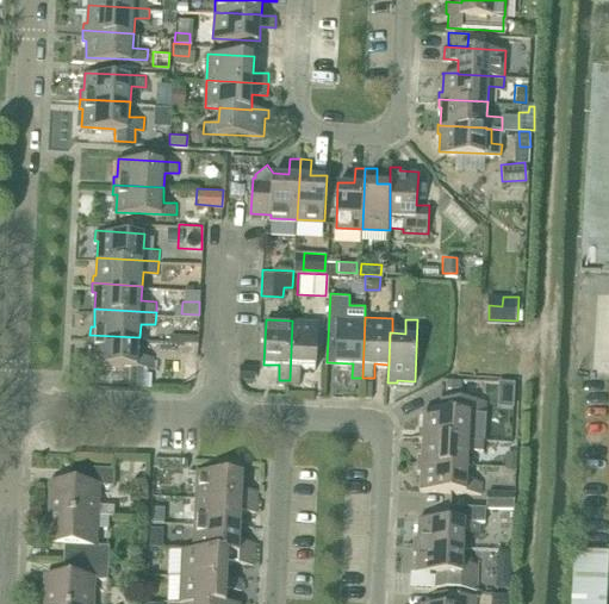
[(292,321),(290,380),(300,380),(302,365),(317,366),(318,322),(292,321)]
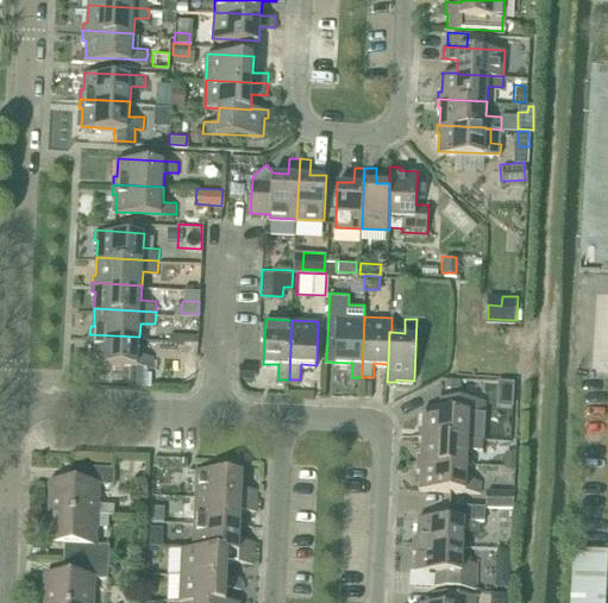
[(138,352),(139,337),(89,334),(89,344),(93,344),(92,360),(152,364),(154,353),(138,352)]
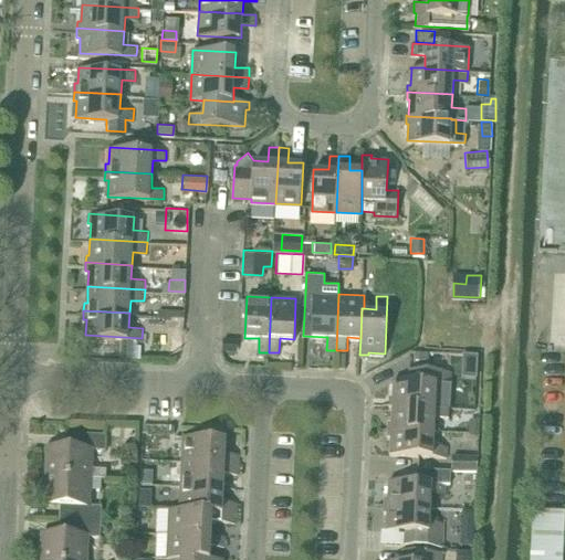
[(182,315),(164,315),(164,326),(181,327),(182,315)]
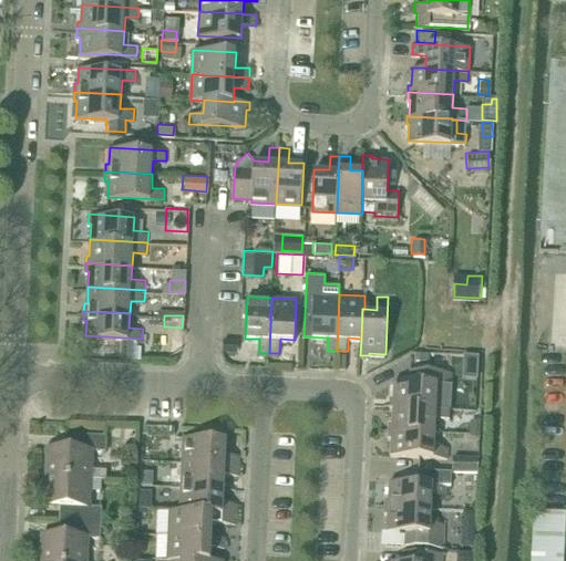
[(170,332),(170,352),(181,352),(181,332),(170,332)]
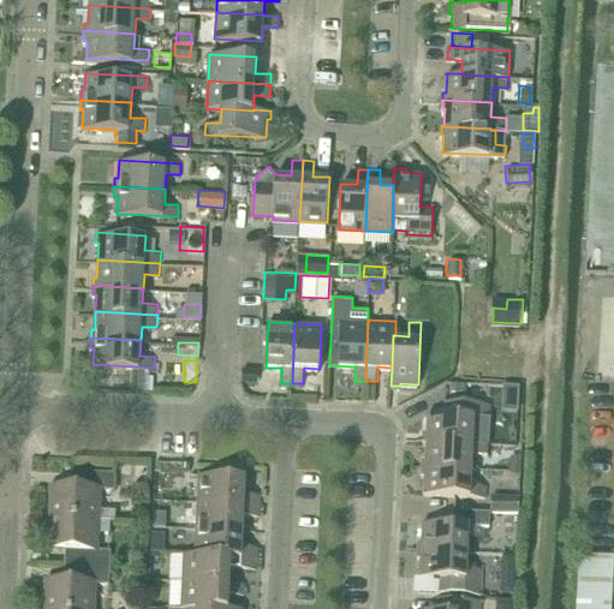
[(257,365),(242,365),(242,380),(257,380),(257,365)]
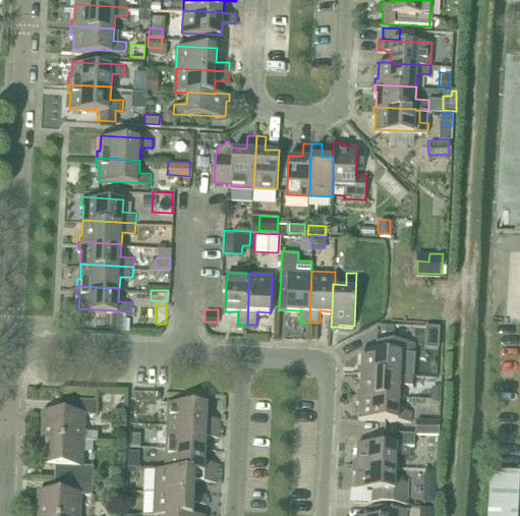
[(309,337),(318,337),(318,324),(309,324),(309,337)]
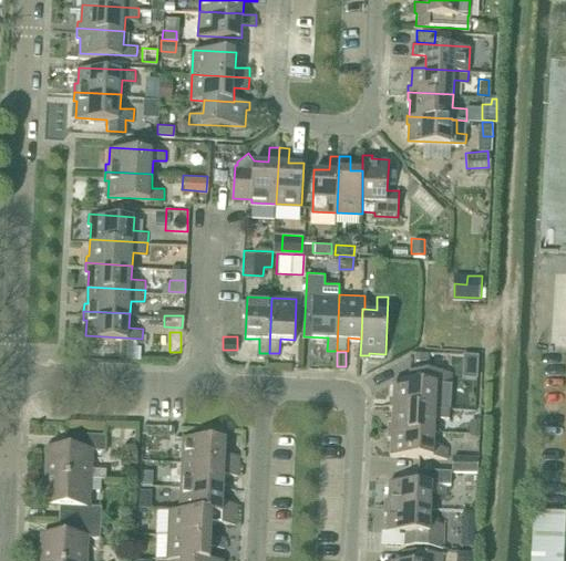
[(391,405),(394,405),(435,406),(436,393),(451,393),(452,370),(408,367),(407,381),(394,380),(393,396),(391,396),(391,405)]
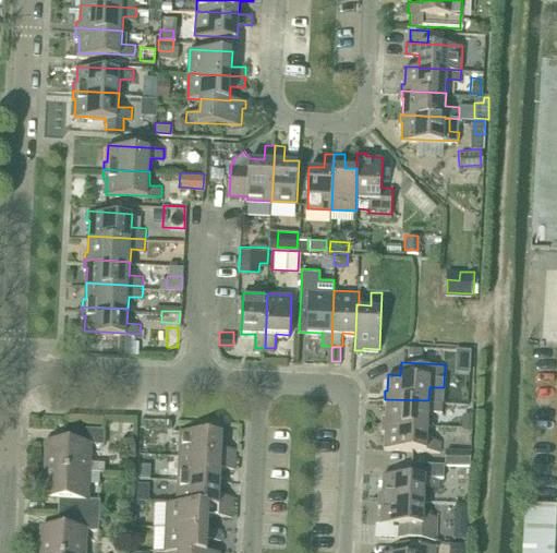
[(443,401),(428,400),(388,399),(387,415),(384,413),(384,421),(427,424),(428,410),(443,411),(443,401)]
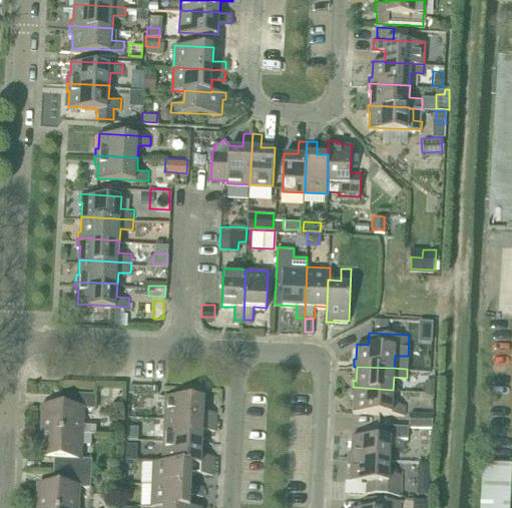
[(424,378),(423,392),(433,392),(434,378),(424,378)]
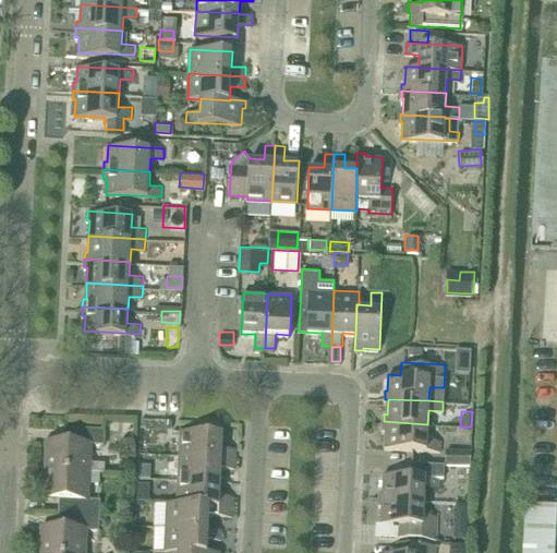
[(426,437),(427,424),(384,421),(383,430),(386,430),(385,446),(440,448),(440,437),(426,437)]
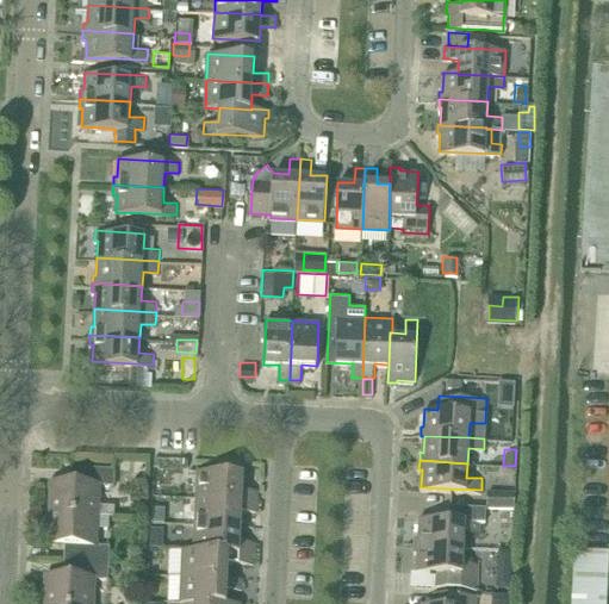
[(50,511),(107,514),(116,514),(116,504),(99,503),(99,483),(113,484),(115,468),(86,467),(85,483),(51,480),(50,511)]
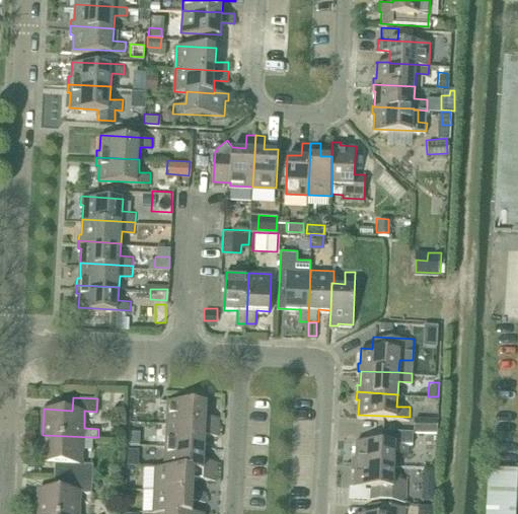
[(167,422),(220,425),(220,415),(206,414),(207,401),(168,399),(167,422)]
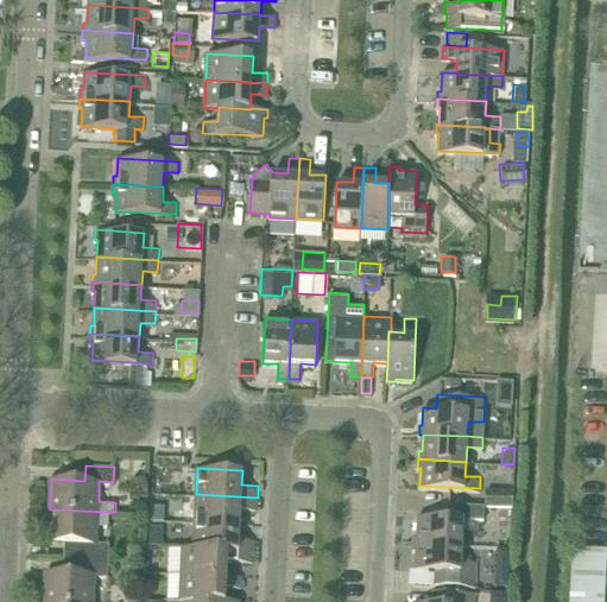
[(485,485),(484,501),(512,502),(512,486),(485,485)]
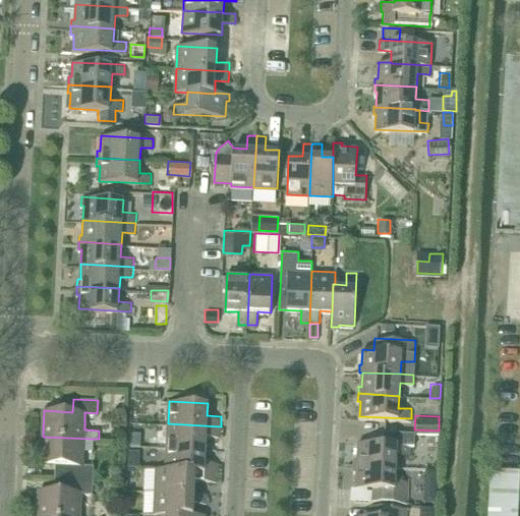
[(166,446),(206,448),(207,436),(220,436),(221,426),(168,423),(166,446)]
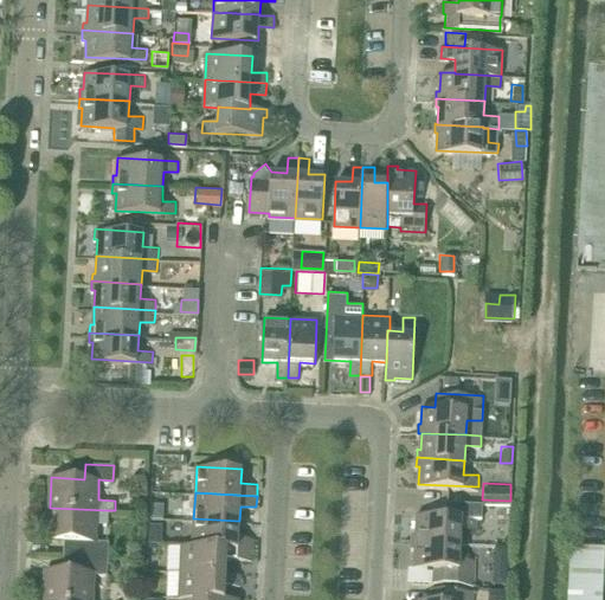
[(444,501),(444,515),(417,514),(416,530),(413,530),(412,540),(461,542),(462,527),(476,528),(476,516),(481,516),(481,502),(444,501)]
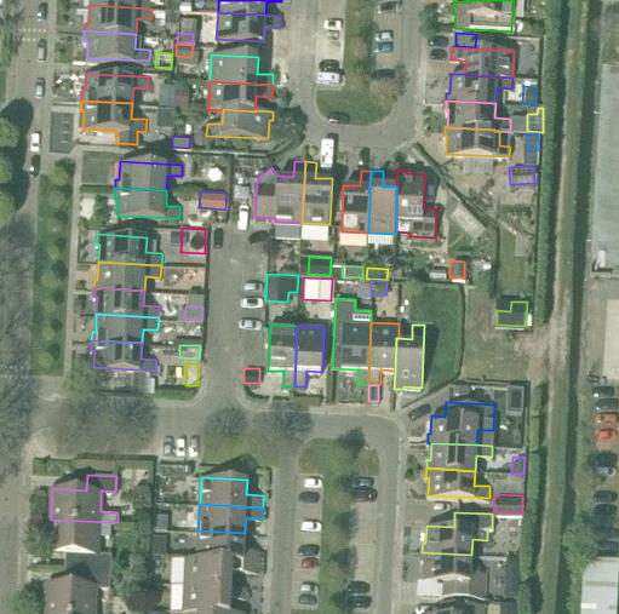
[(98,554),(99,533),(108,534),(109,522),(51,520),(49,551),(82,554),(82,569),(110,571),(112,555),(98,554)]
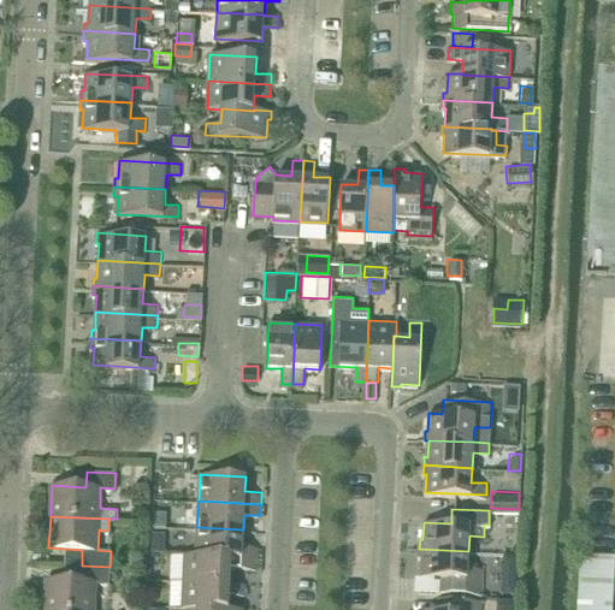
[(151,525),(149,540),(161,540),(161,526),(151,525)]
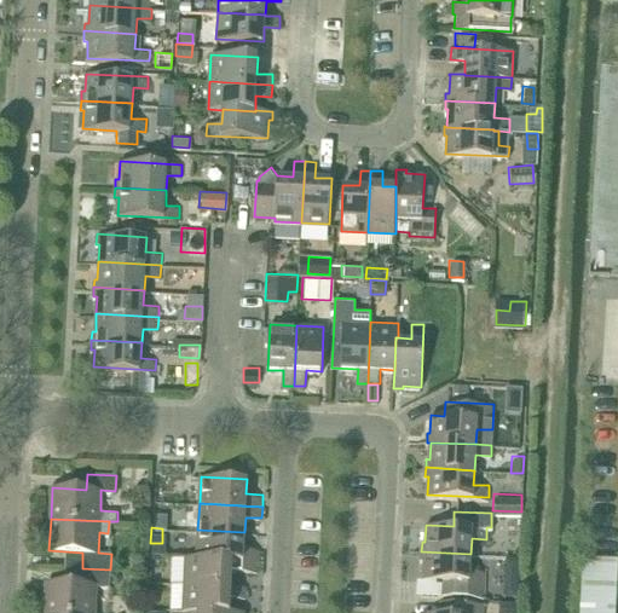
[(196,556),(259,560),(260,547),(243,547),(244,532),(197,530),(196,556)]
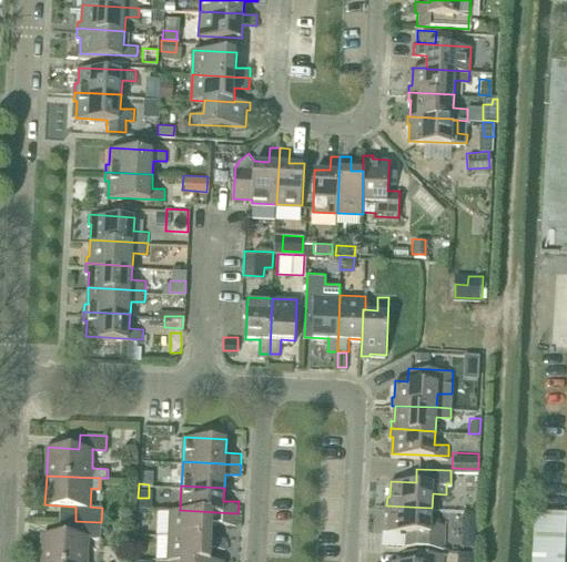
[(432,521),(432,508),(386,506),(386,513),(390,513),(388,528),(405,529),(405,543),(444,545),(445,521),(432,521)]
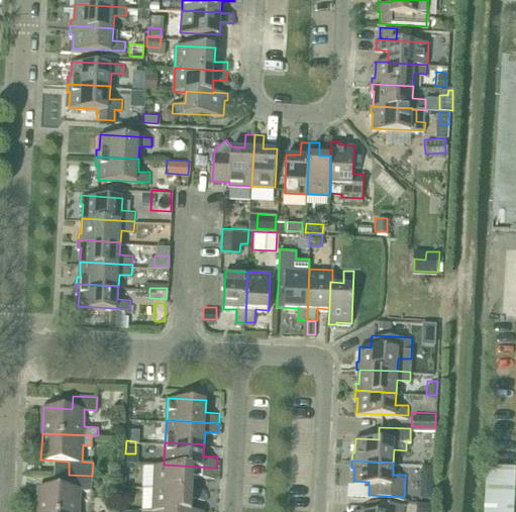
[(192,488),(192,487),(193,476),(215,477),(216,468),(164,465),(155,464),(153,486),(192,488)]
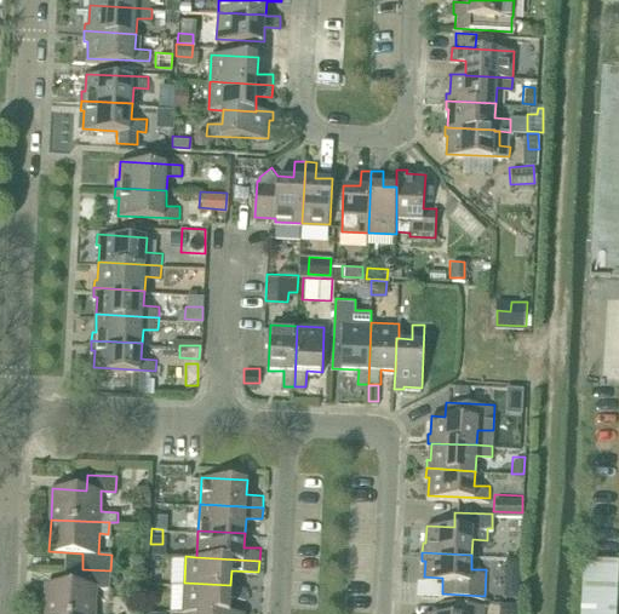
[(614,613),(618,558),(584,556),(580,613),(614,613)]
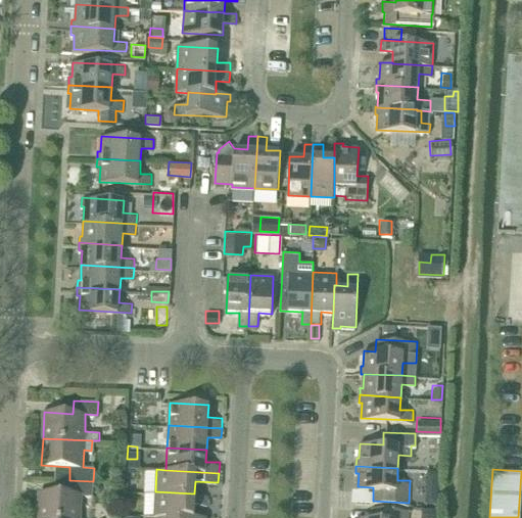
[(39,517),(42,517),(80,517),(81,493),(93,495),(93,481),(69,480),(62,480),(61,492),(40,491),(39,517)]
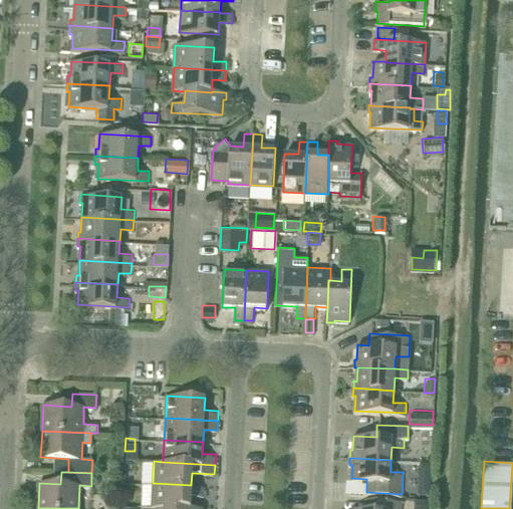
[(190,507),(190,506),(191,493),(203,494),(204,485),(191,484),(191,485),(153,483),(152,505),(190,507)]
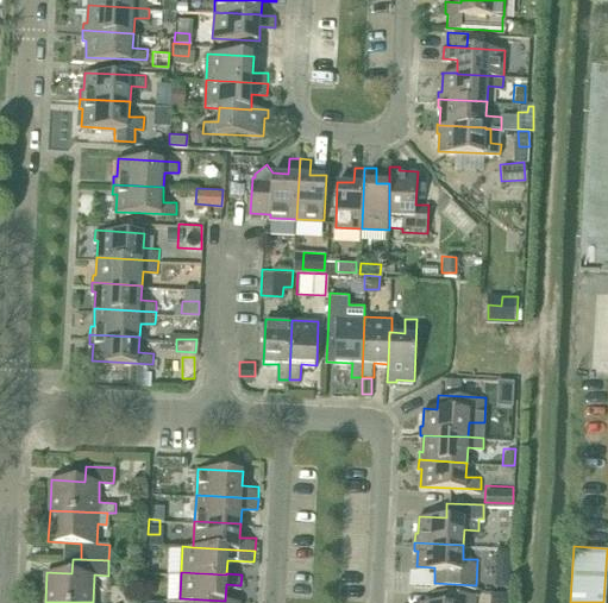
[(475,602),(476,592),(433,590),(432,602),(431,602),(414,602),(413,602),(475,602)]
